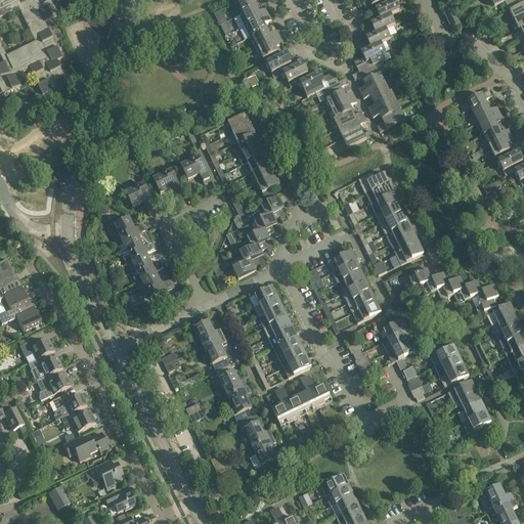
[(0,96),(22,86),(17,77),(31,70),(43,95),(53,90),(57,88),(60,93),(71,88),(57,60),(62,58),(49,31),(45,23),(73,10),(67,0),(0,0),(0,54),(5,63),(0,66),(0,96)]
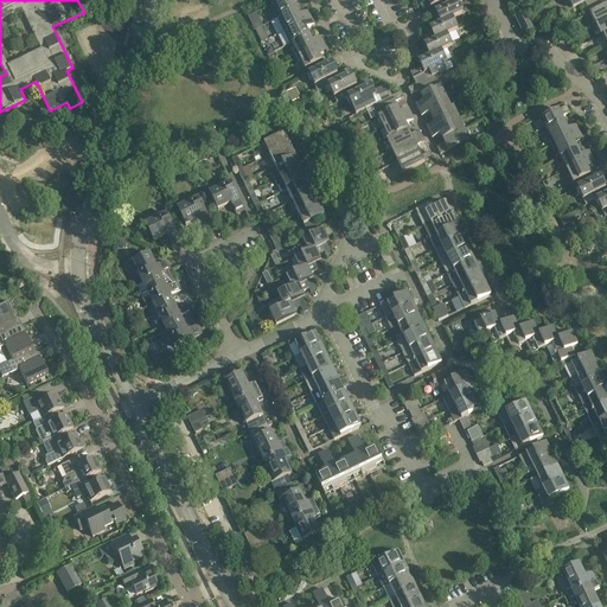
[(285,0),(270,7),(274,13),(276,12),(280,18),(280,19),(298,10),(294,4),(302,0),(301,0),(285,0)]
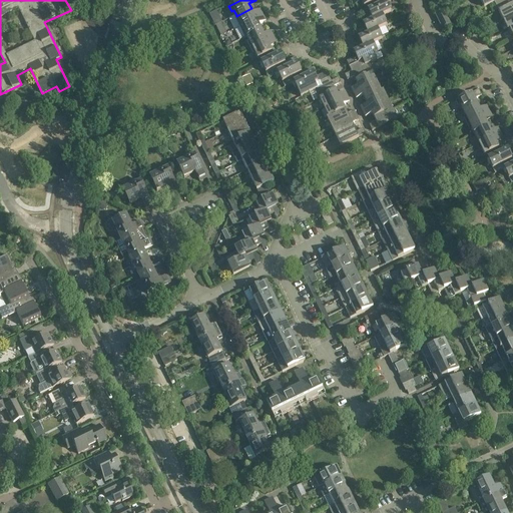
[(512,0),(499,0),(494,3),(498,12),(500,11),(512,5),(512,0)]
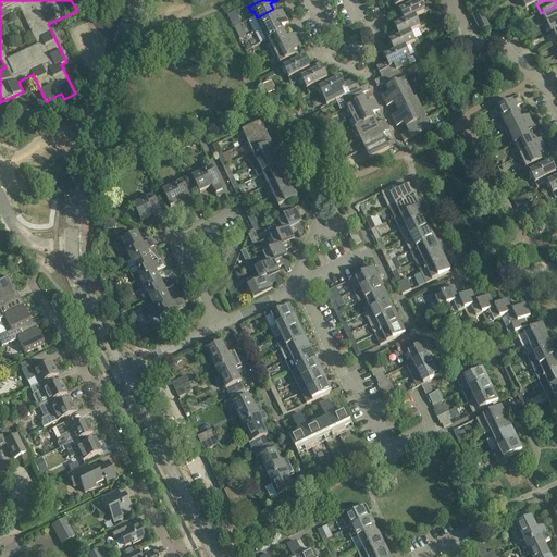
[(395,27),(416,17),(430,11),(428,8),(424,10),(421,2),(399,12),(403,17),(393,23),(395,27)]
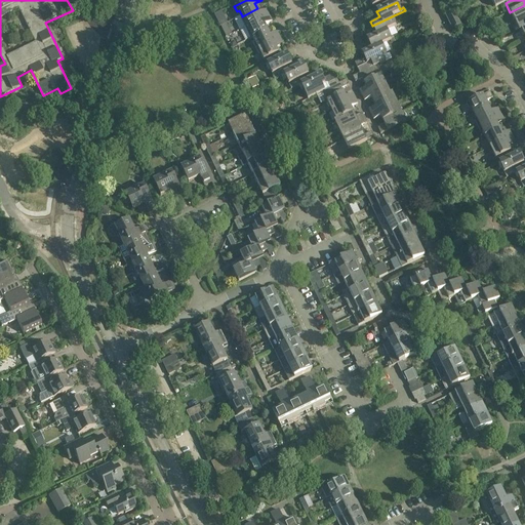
[(515,23),(524,16),(524,5),(512,11),(516,18),(514,19),(515,23)]
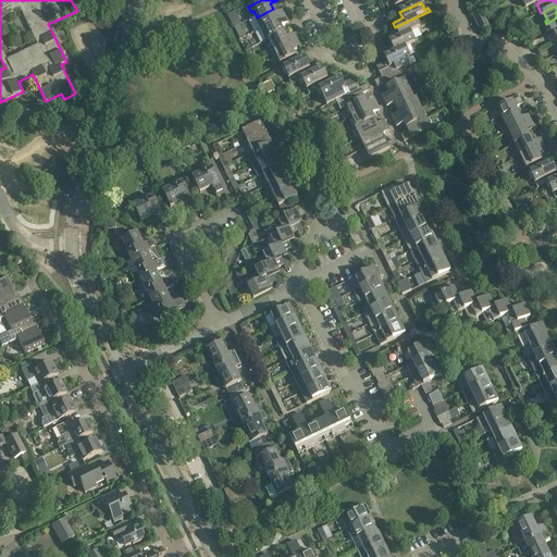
[(257,16),(254,17),(260,31),(286,17),(283,11),(275,15),(273,9),(257,17),(257,16)]
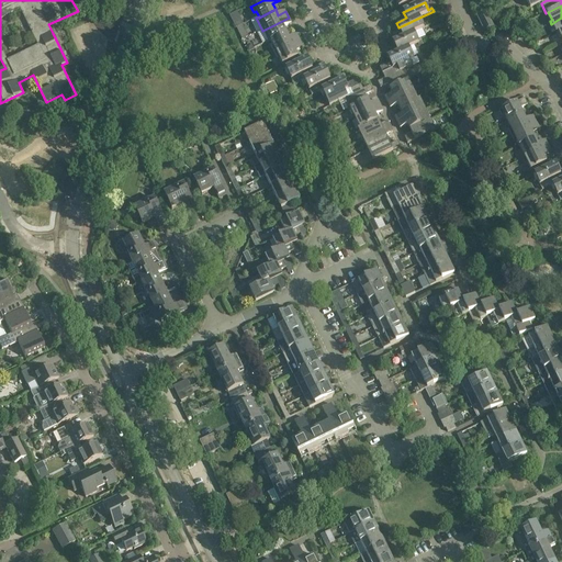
[(486,12),(476,17),(484,32),(494,27),(486,12)]
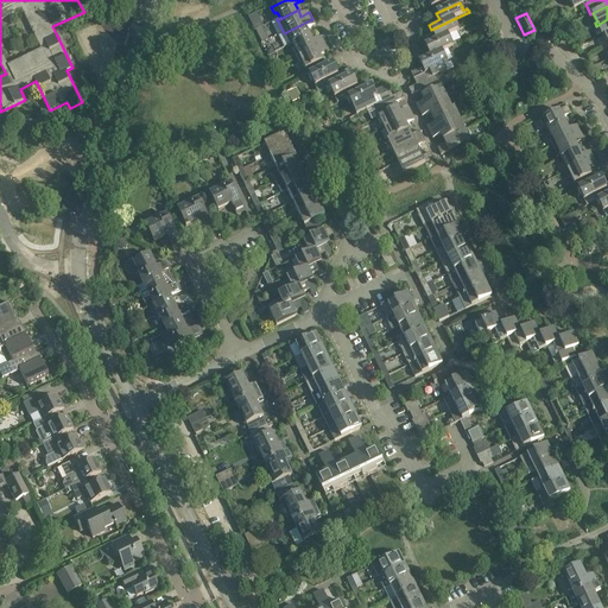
[(284,33),(291,45),(293,44),(311,36),(308,30),(316,26),(312,19),(284,33)]
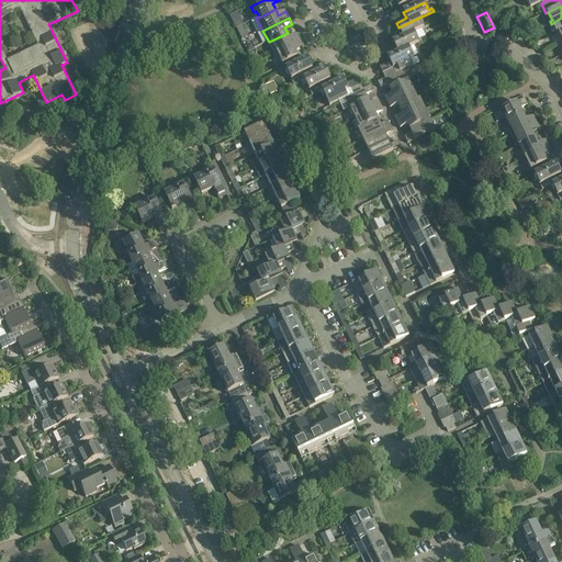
[(426,23),(423,25),(419,18),(398,27),(401,33),(391,38),(393,44),(414,33),(414,34),(428,26),(426,23)]
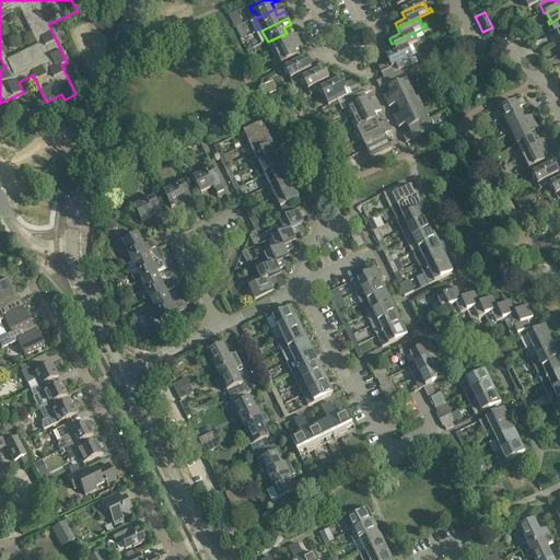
[(559,18),(549,24),(550,26),(552,25),(556,33),(559,30),(559,18)]
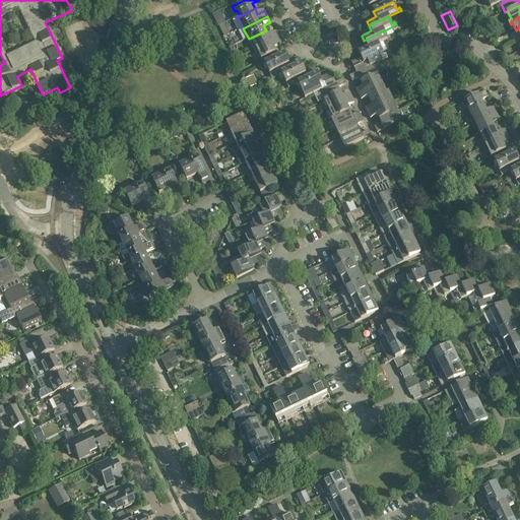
[(254,50),(256,49),(277,39),(275,33),(268,36),(266,30),(251,38),(253,42),(250,44),(254,50)]
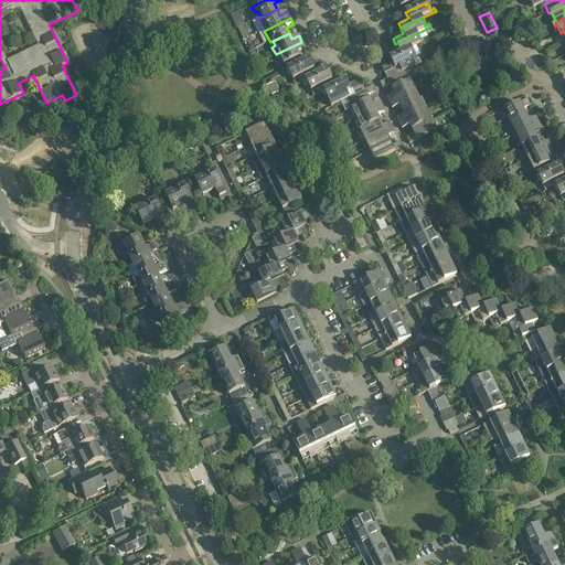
[(412,49),(419,45),(425,42),(423,39),(419,41),(416,34),(416,33),(395,44),(397,49),(387,54),(390,60),(411,49),(412,49)]
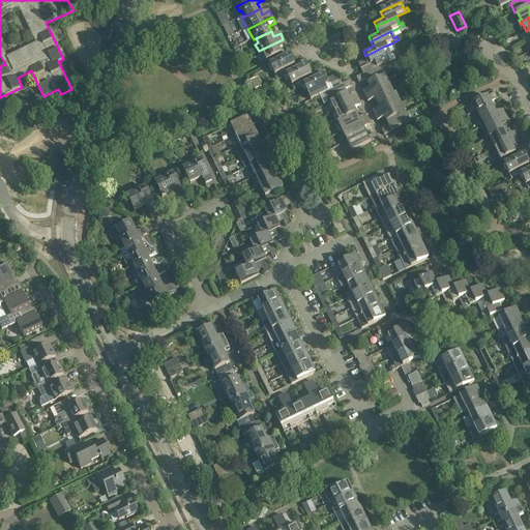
[(283,39),(261,50),(259,51),(260,55),(263,54),(267,61),(282,54),(280,49),(286,46),(283,39)]
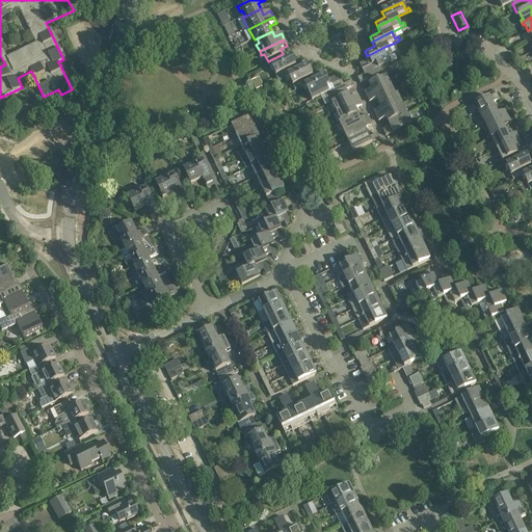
[(392,56),(388,46),(387,46),(367,56),(369,60),(360,64),(362,70),(372,64),(375,70),(383,65),(384,67),(397,60),(395,55),(392,56)]
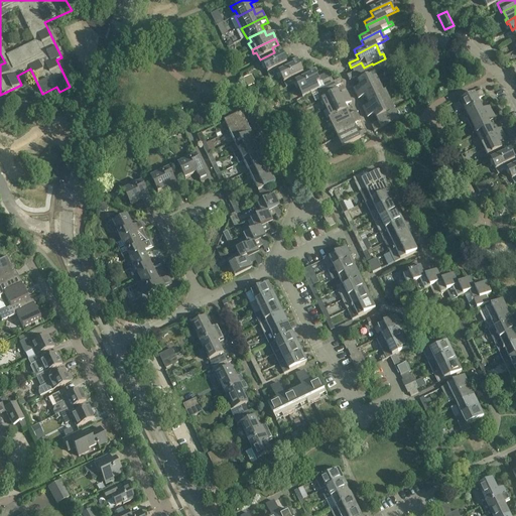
[(287,62),(283,53),(263,63),(270,79),(276,76),(278,75),(279,74),(299,63),(297,58),(296,58),(287,62)]
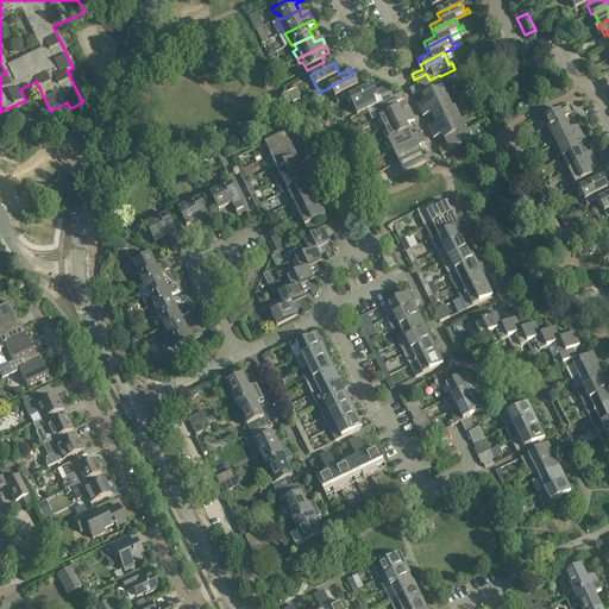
[(420,92),(422,98),(443,87),(443,88),(445,87),(440,76),(439,75),(429,80),(426,74),(414,80),(418,86),(409,89),(413,95),(420,92)]
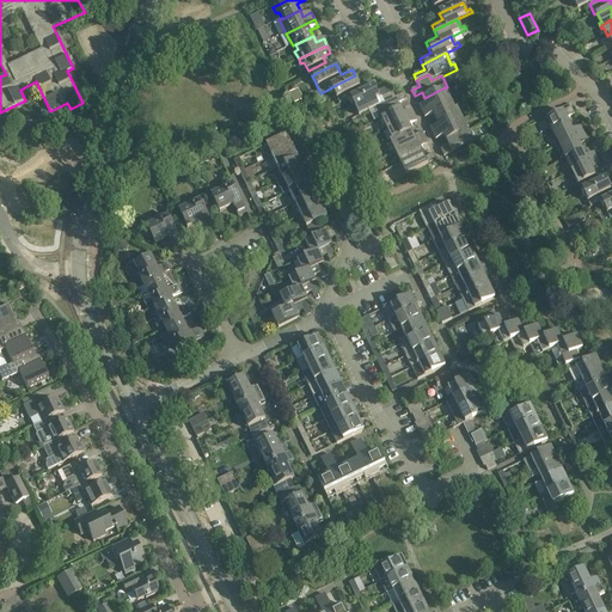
[(361,86),(355,75),(331,87),(330,89),(328,90),(330,95),(334,93),(340,105),(352,99),(374,87),(372,81),(361,86)]
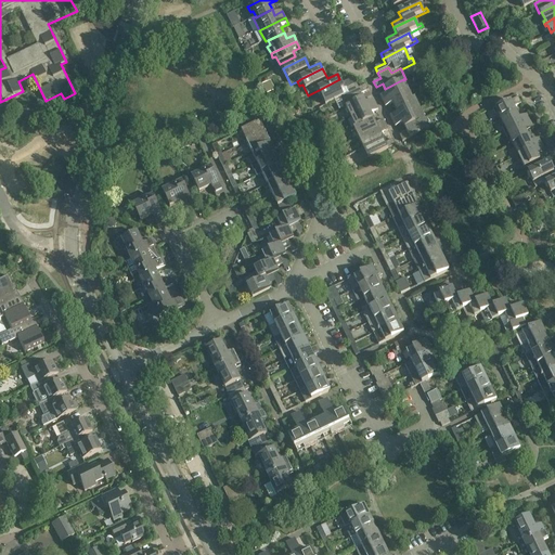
[(319,90),(326,105),(339,99),(349,93),(346,89),(357,84),(355,78),(341,85),(339,79),(319,90)]
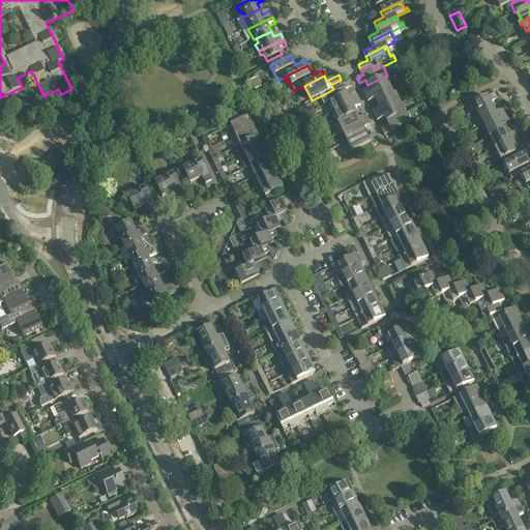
[(363,92),(365,97),(390,85),(385,77),(385,76),(367,85),(370,89),(363,92)]
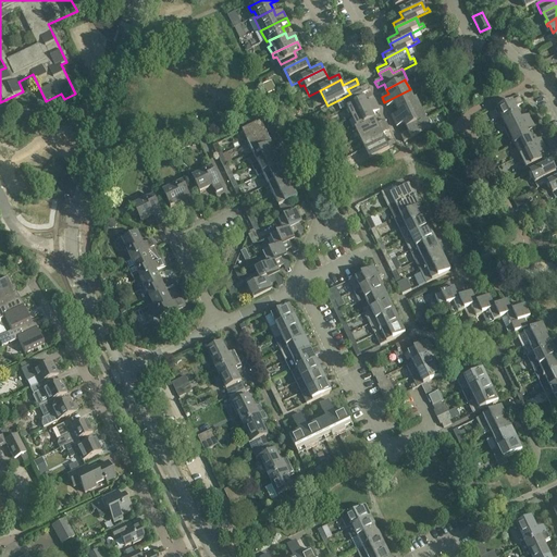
[(263,86),(263,87),(268,96),(276,91),(272,82),(263,86)]
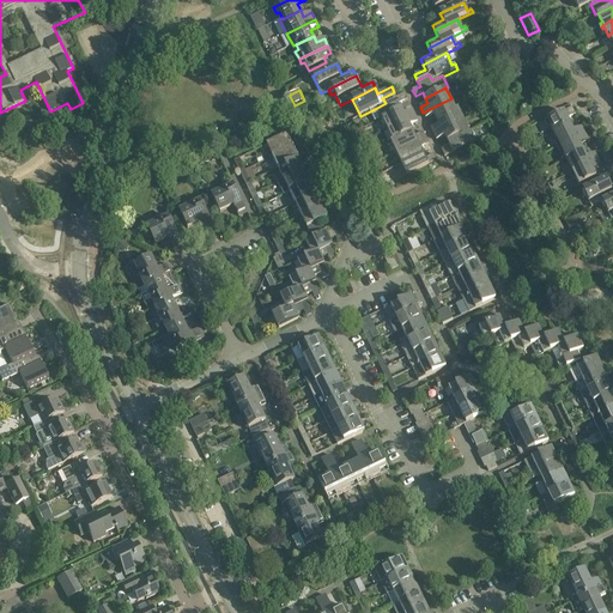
[(381,120),(382,120),(382,119),(402,109),(400,104),(408,101),(405,93),(396,98),(394,92),(382,98),(386,103),(375,109),(381,120)]
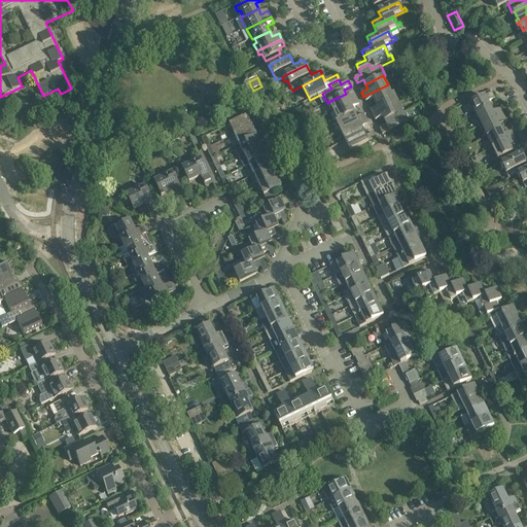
[(410,85),(408,81),(397,85),(399,91),(410,85)]
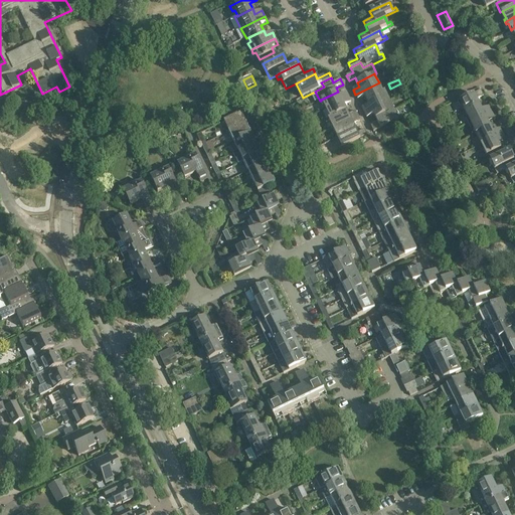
[(383,92),(379,82),(355,95),(358,100),(364,96),(366,101),(383,93),(383,92)]
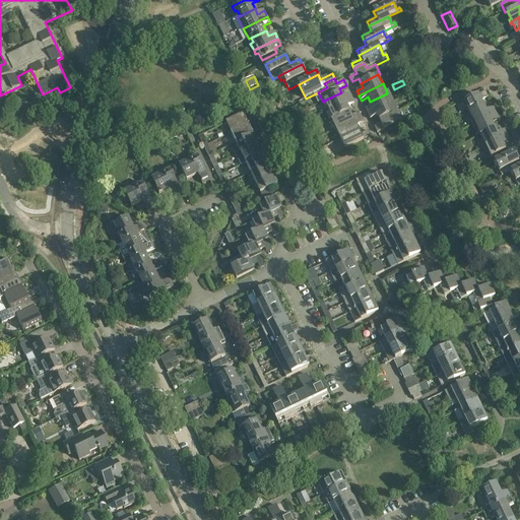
[(366,109),(368,114),(393,102),(389,91),(387,92),(387,93),(370,102),(372,106),(366,109)]
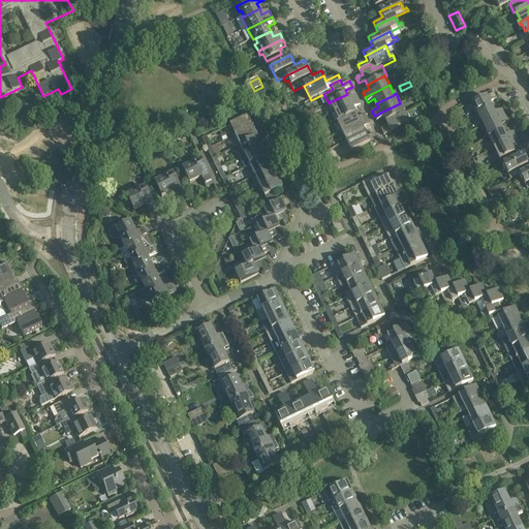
[(470,104),(473,111),(475,110),(477,115),(493,107),(490,102),(497,99),(494,93),(470,104)]
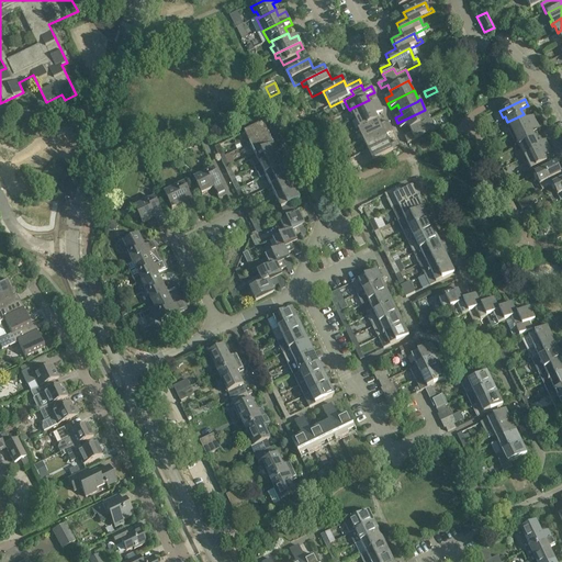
[(369,100),(350,109),(350,110),(353,115),(351,116),(353,121),(381,107),(379,101),(371,105),(369,100)]
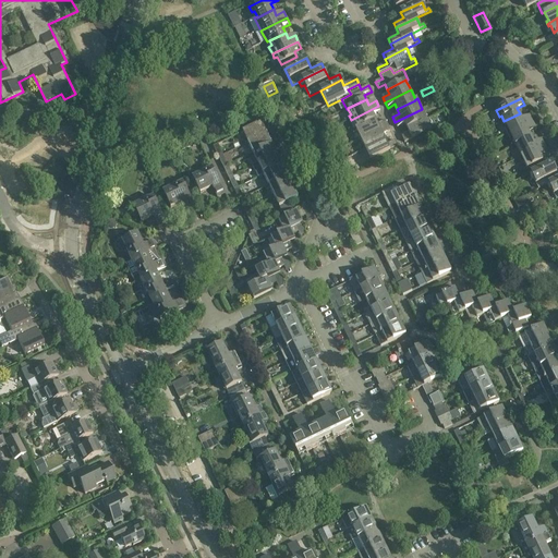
[(381,111),(378,106),(351,120),(352,122),(354,121),(358,128),(358,129),(376,120),(374,114),(381,111)]
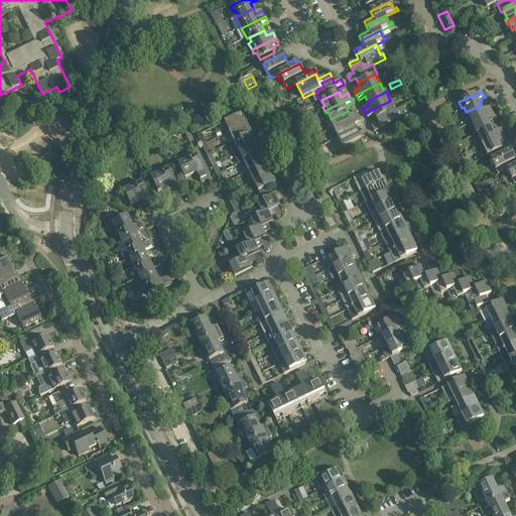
[(260,113),(268,109),(264,100),(256,104),(260,113)]
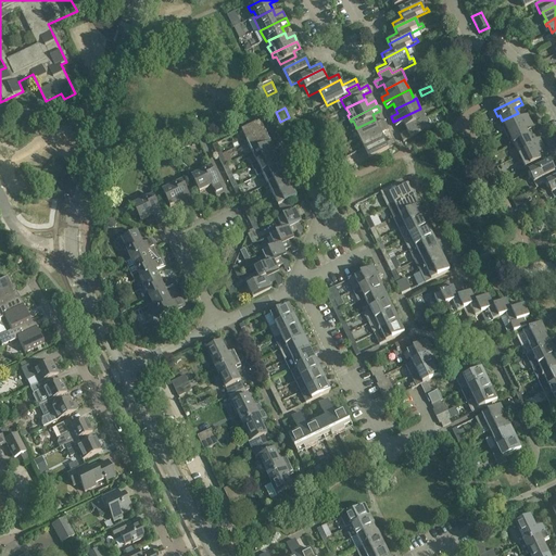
[(403,124),(406,128),(426,118),(420,109),(393,122),(396,127),(403,124)]
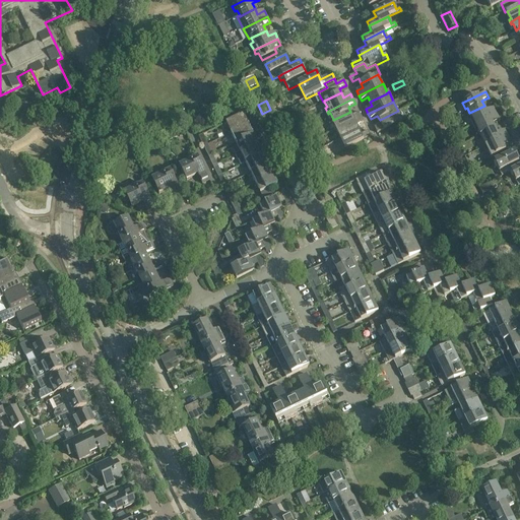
[(469,113),(472,118),(469,120),(472,125),(497,114),(494,108),(486,111),(484,106),(469,113)]
